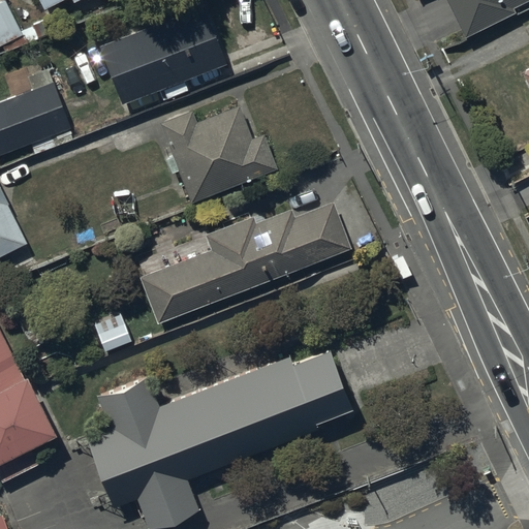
[(5,0),(0,0),(0,45),(24,34),(5,0)]
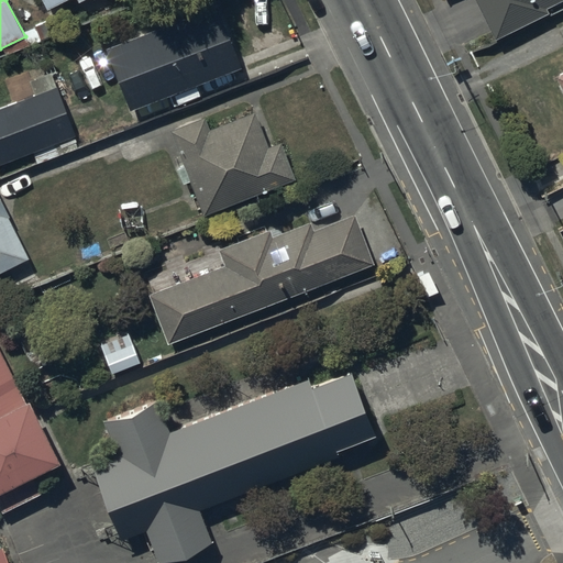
[(41,0),(45,10),(65,0),(76,0),(78,2),(83,0),(41,0)]
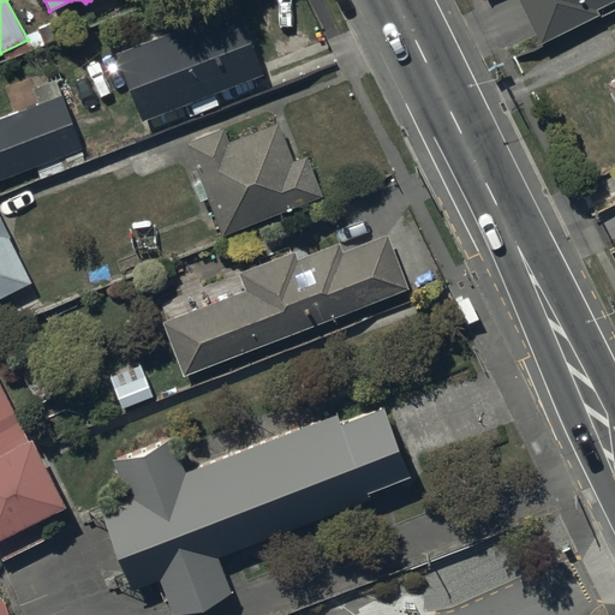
[(518,0),(539,43),(597,16),(595,10),(613,0),(518,0)]
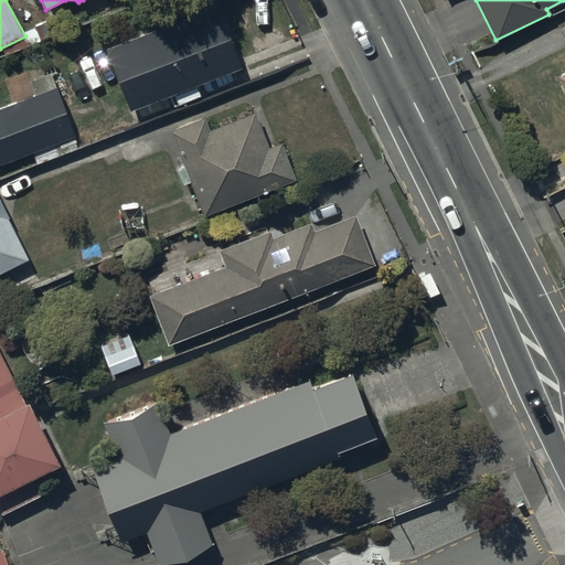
[(219,6),(106,49),(130,112),(242,68),(219,6)]
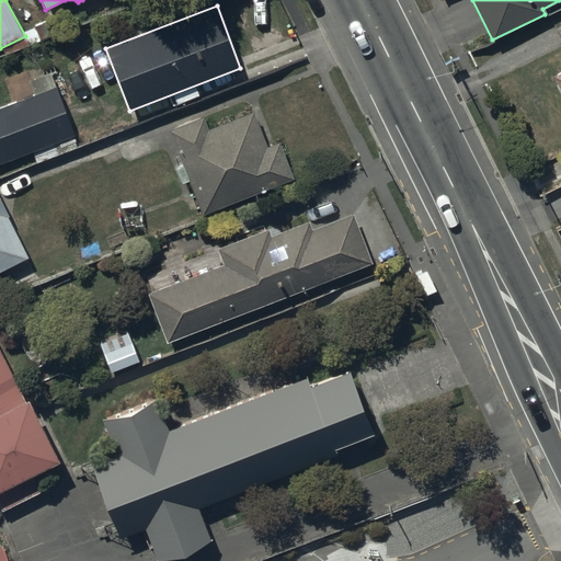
[(560,69),(550,75),(560,96),(560,69)]
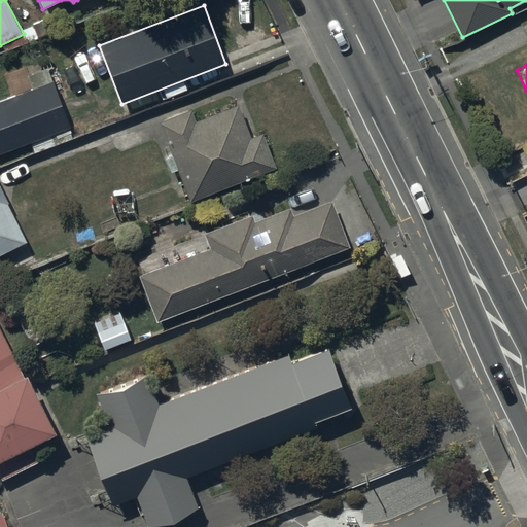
[(32,88),(0,99),(0,153),(31,142),(35,153),(74,138),(46,67),(27,74),(32,88)]
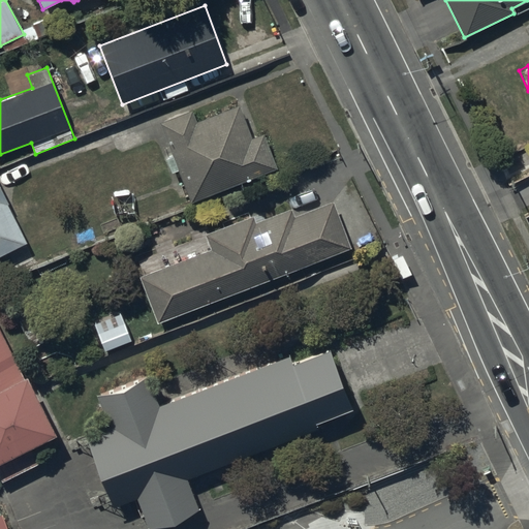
[(192,110),(159,122),(173,156),(165,158),(170,173),(178,170),(190,203),(277,169),(263,133),(251,137),(240,104),(196,121),(192,110)]
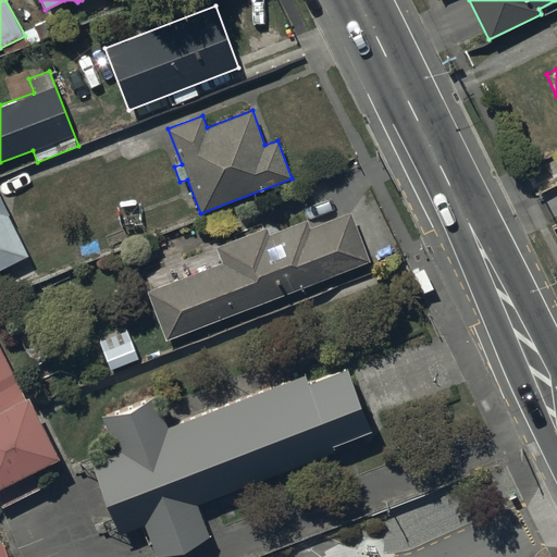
[(0,195),(0,270),(7,267),(16,287),(38,276),(0,195)]
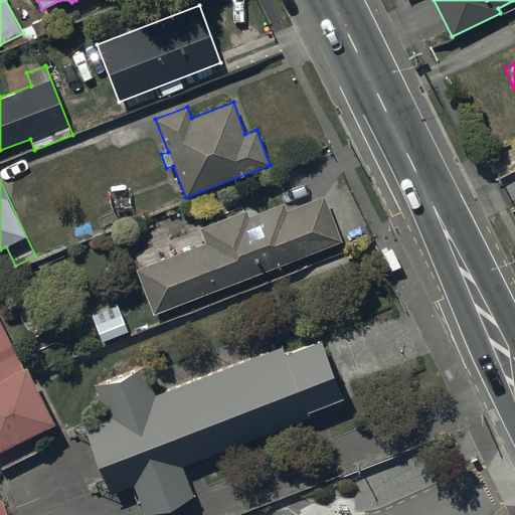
[(139,267),(135,269),(152,315),(343,242),(325,195),(287,209),(285,202),(249,215),(246,209),(203,225),(201,219),(184,226),(187,233),(170,240),(174,253),(156,261),(152,249),(135,256),(139,267)]
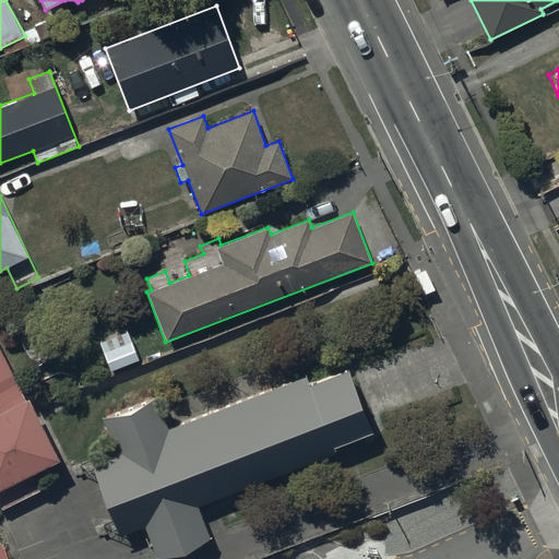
[(0,352),(0,501),(2,506),(40,486),(31,467),(52,456),(0,352)]
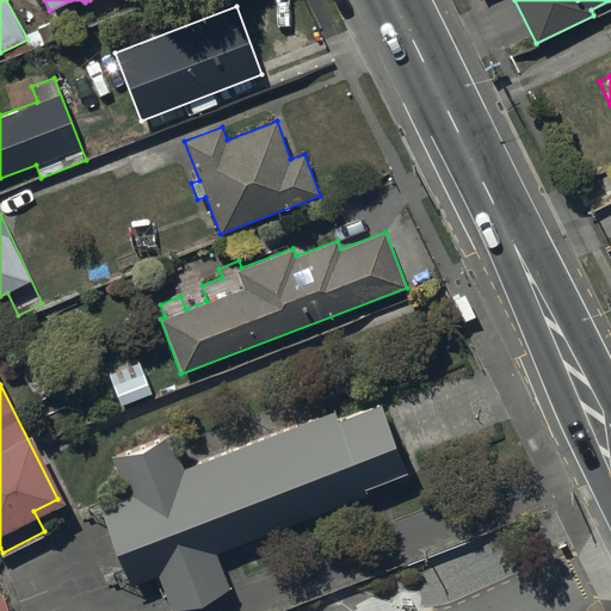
[(117,487),(96,494),(127,585),(153,576),(164,606),(230,584),(218,547),(405,483),(376,400),(180,466),(170,434),(106,456),(117,487)]
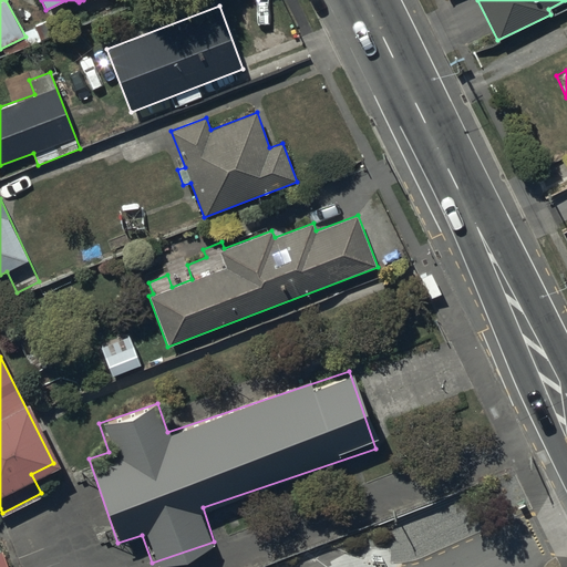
All buildings are outlined.
